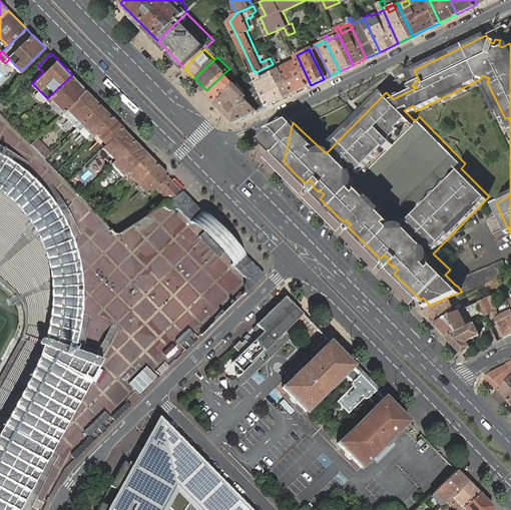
[(296,93),(311,85),(299,59),(287,65),(284,59),(280,61),(283,66),(296,93)]
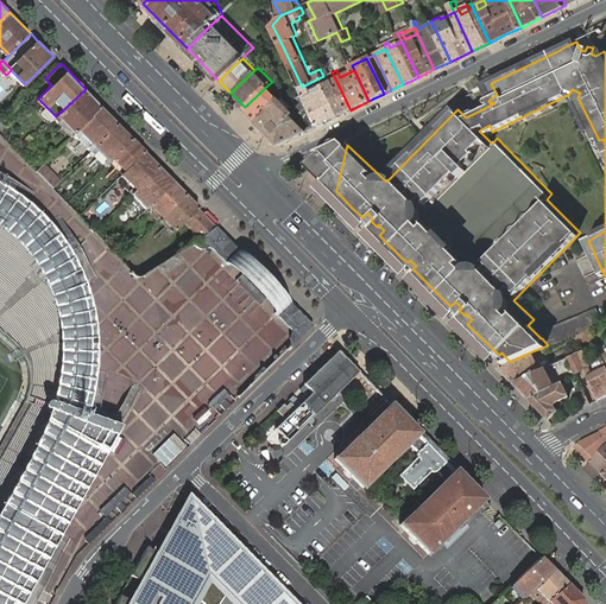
[(327,83),(341,114),(351,110),(335,78),(327,83)]
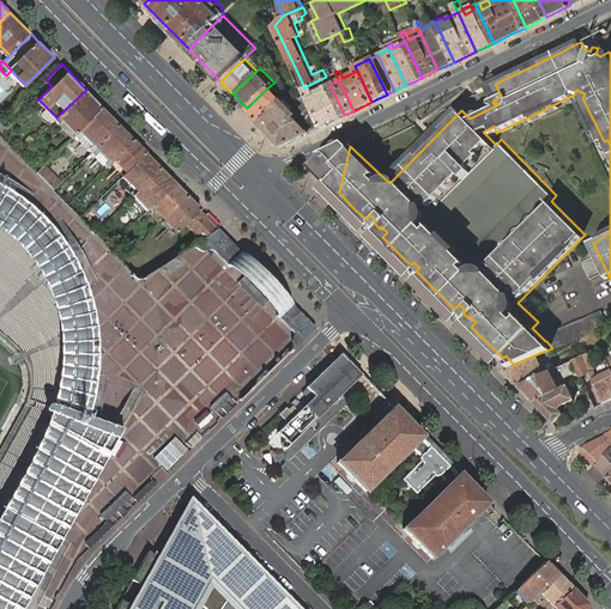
[(312,84),(304,87),(304,89),(307,95),(310,102),(313,105),(322,126),(344,115),(330,84),(315,91),(312,84)]
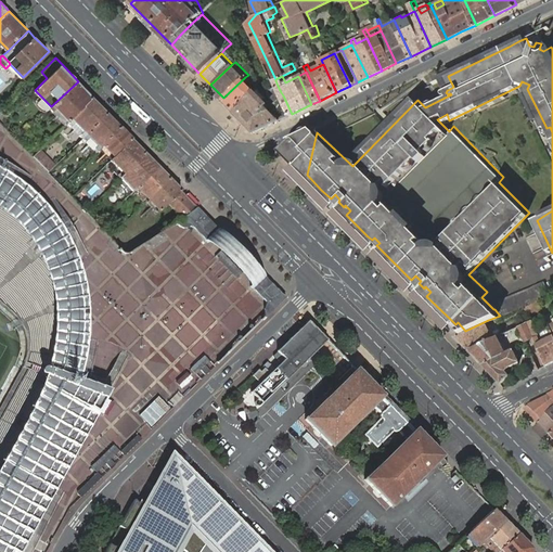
[(223,98),(235,111),(257,90),(245,77),(223,98)]
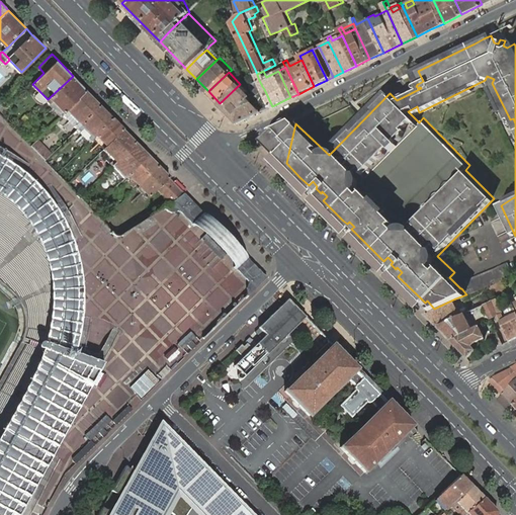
[(239,122),(272,106),(264,89),(262,86),(259,80),(257,75),(252,77),(256,84),(250,89),(248,87),(245,84),(243,81),(240,84),(220,103),(239,122)]
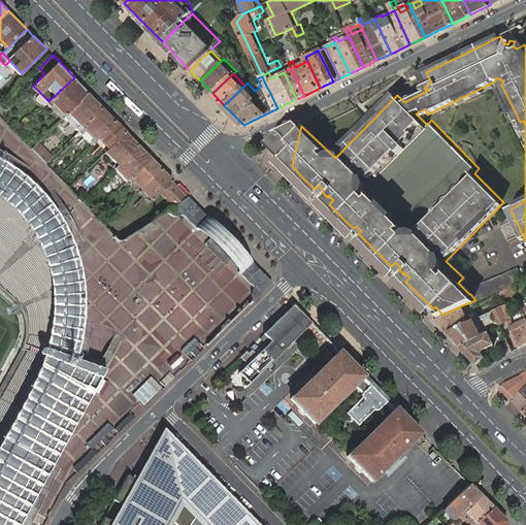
[(74,77),(48,101),(52,104),(54,102),(66,115),(89,92),(74,77)]
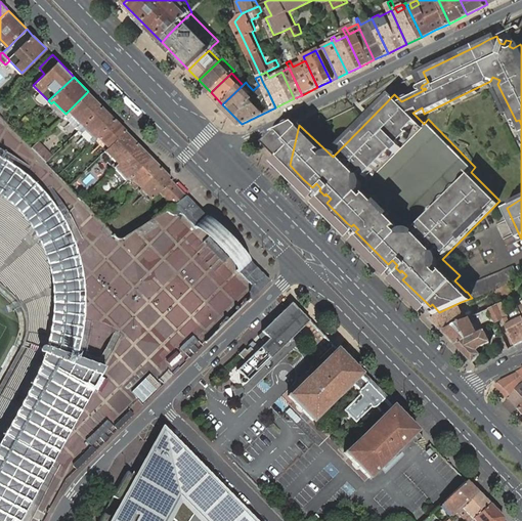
[(102,105),(88,91),(66,114),(69,117),(71,115),(79,123),(77,125),(80,128),(102,105)]
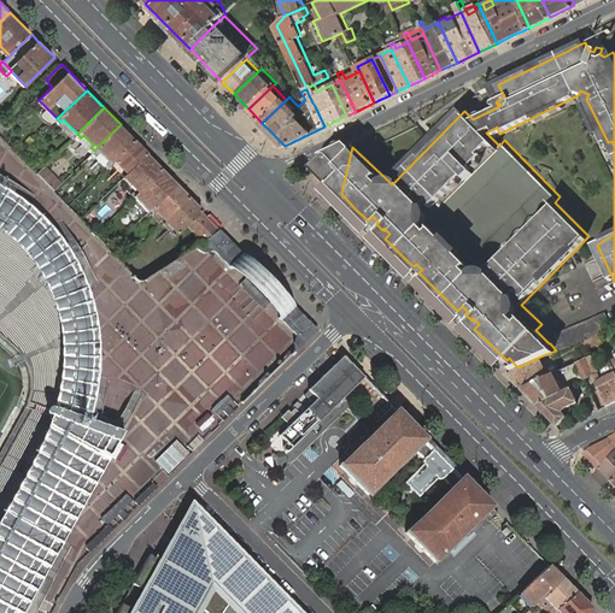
[(63,119),(60,122),(64,127),(66,129),(75,136),(77,134),(63,119)]
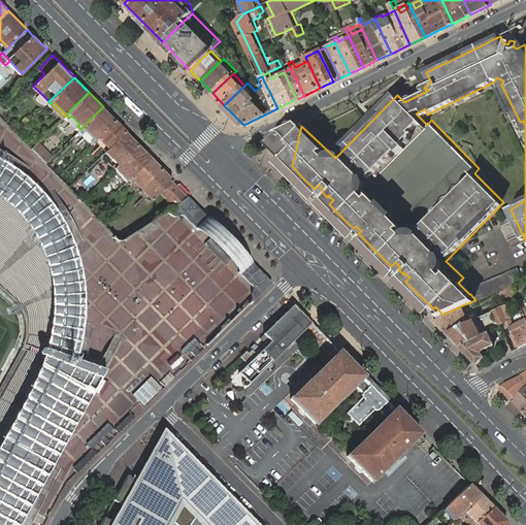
[(91,140),(93,142),(96,139),(99,136),(116,120),(103,106),(80,129),(83,132),(86,130),(93,137),(91,140)]
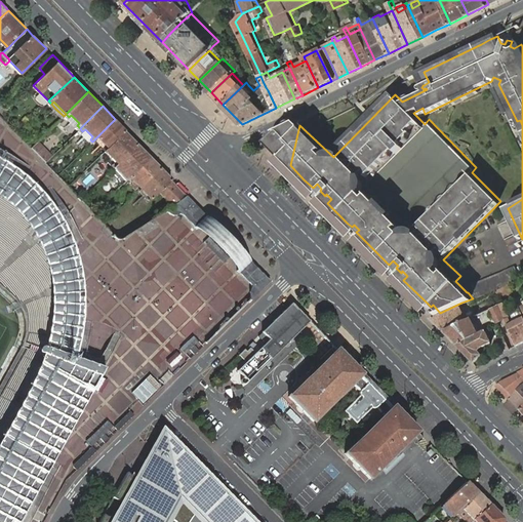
[(71,115),(69,117),(72,121),(73,122),(77,125),(79,123),(71,115)]
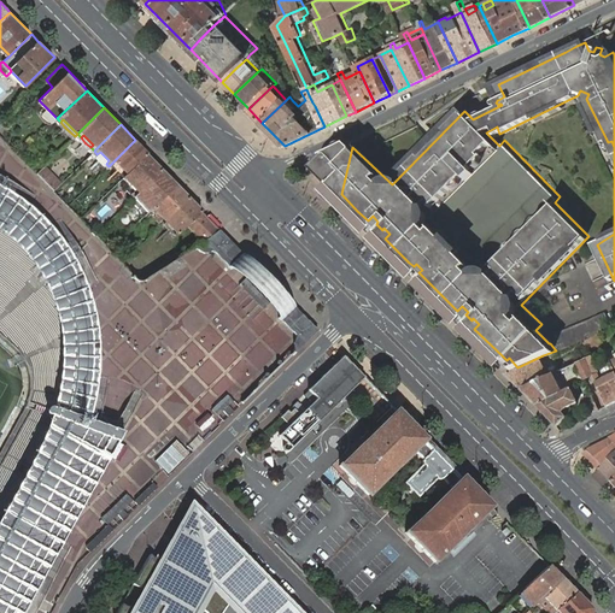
[(148,153),(135,140),(116,159),(129,171),(148,153)]
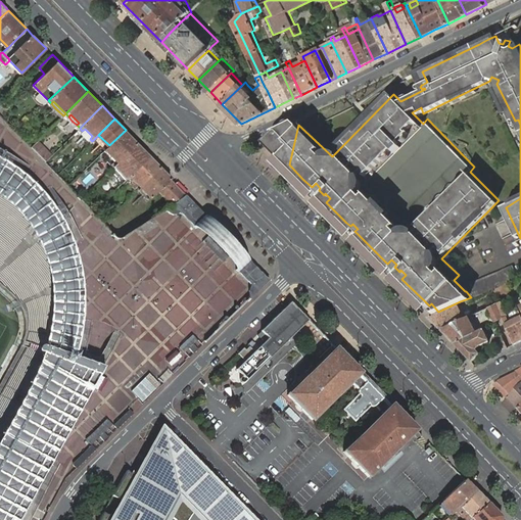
[(300,120),(277,130),(268,140),(266,138),(265,138),(265,139),(265,140),(267,141),(289,164),(298,125),(300,120)]
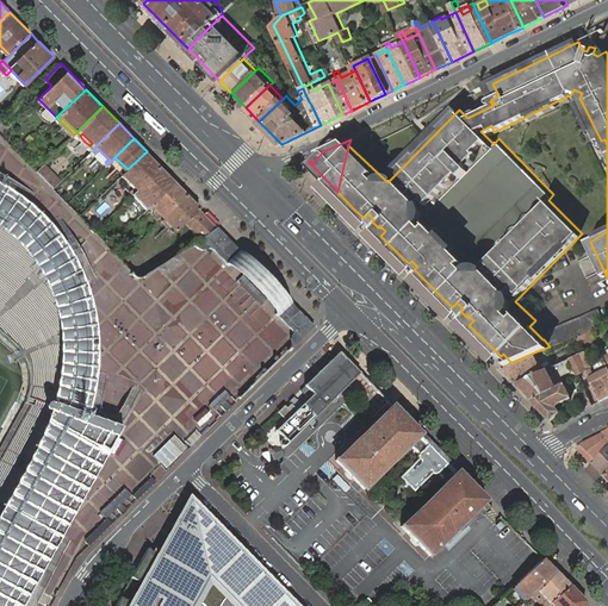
[(99,150),(95,152),(99,156),(101,158),(105,162),(107,158),(99,150)]
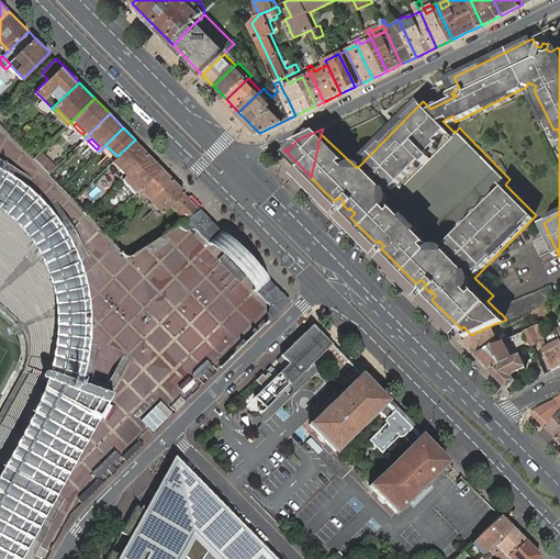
[(118,156),(114,160),(115,161),(125,170),(123,172),(125,176),(148,153),(135,140),(118,156)]
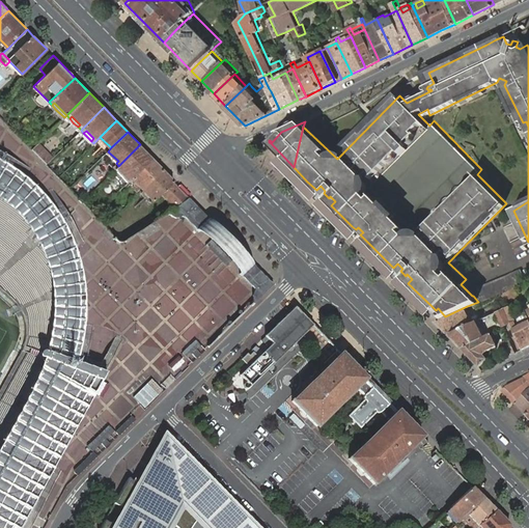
[(104,146),(108,151),(111,147),(100,137),(96,140),(102,144),(104,146)]
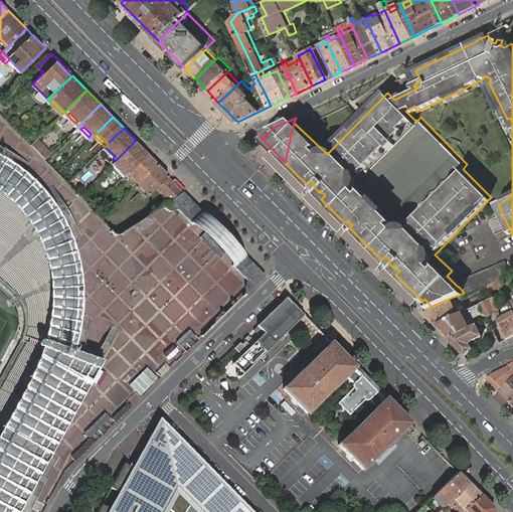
[(39,137),(32,143),(46,157),(53,151),(39,137)]
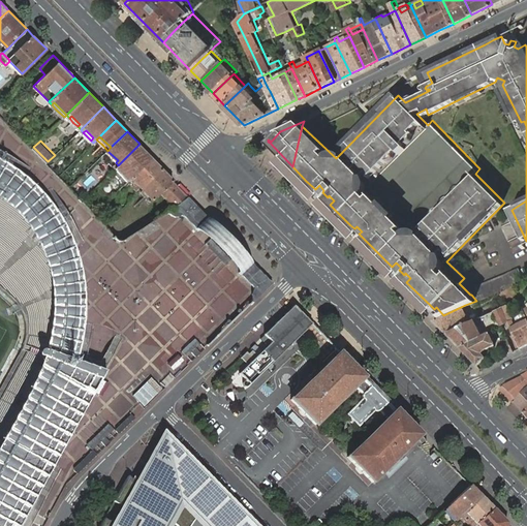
[(118,165),(116,167),(128,181),(128,180),(132,177),(152,157),(140,144),(118,165)]
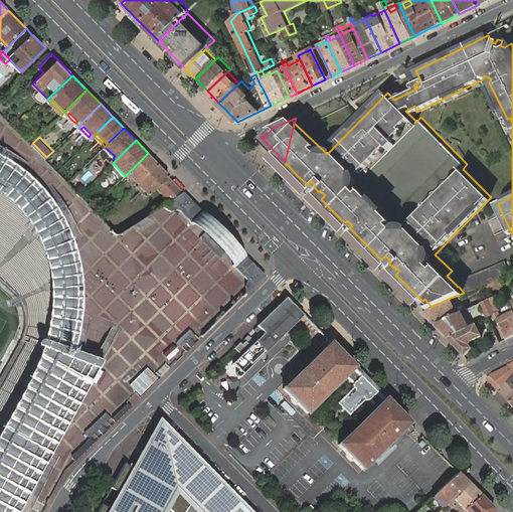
[(0,272),(1,274),(10,282),(17,289),(23,297),(27,304),(29,311),(29,318),(28,325),(26,332),(75,348),(76,345),(79,338),(81,326),(84,314),(84,308),(86,292),(84,278),(78,249),(72,231),(65,216),(61,211),(58,205),(52,196),(29,170),(8,156),(3,153),(0,151),(0,272)]
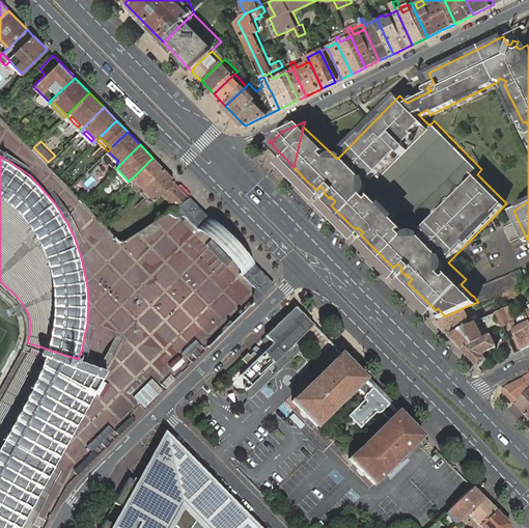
[(164,168),(152,158),(133,177),(143,189),(164,168)]
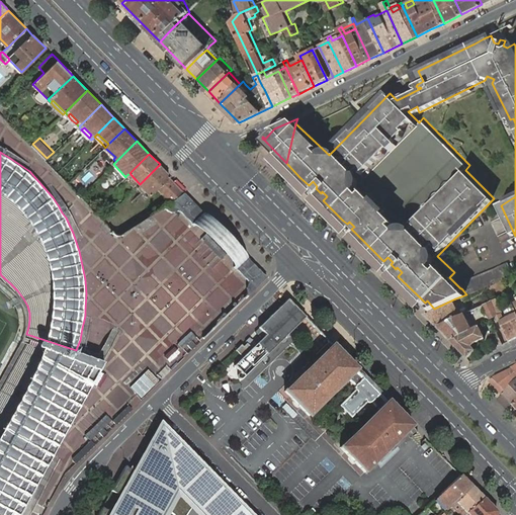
[(157,189),(161,193),(175,180),(171,175),(160,164),(140,184),(138,186),(141,189),(143,187),(148,191),(145,194),(148,196),(157,189)]
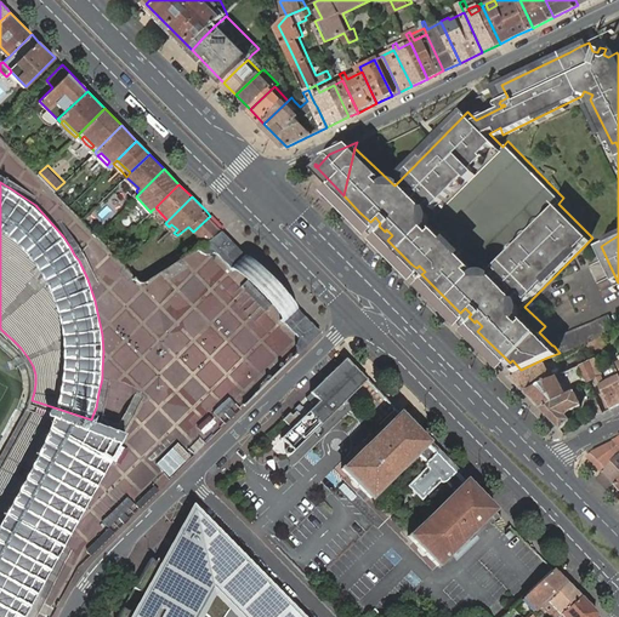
[(153,213),(164,224),(165,223),(168,221),(155,207),(151,211),(153,213)]
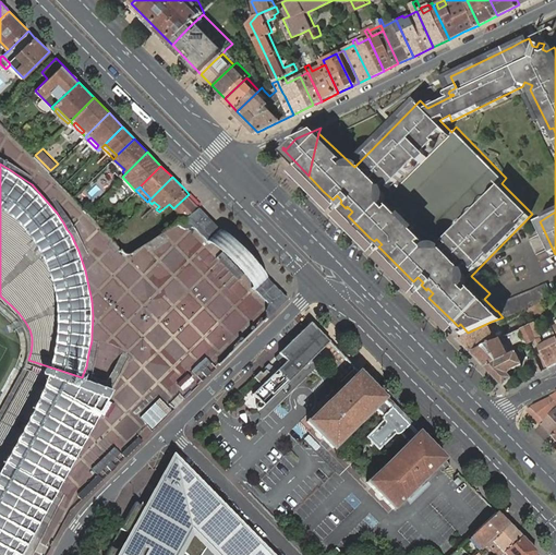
[(333,200),(323,191),(321,193),(329,202),(333,200)]
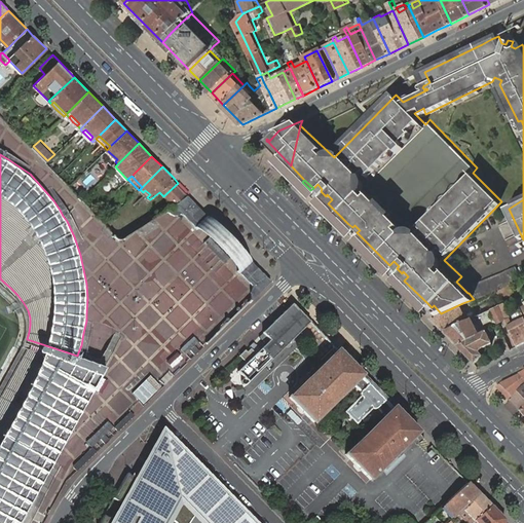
[(163,196),(172,204),(188,193),(178,183),(163,196)]
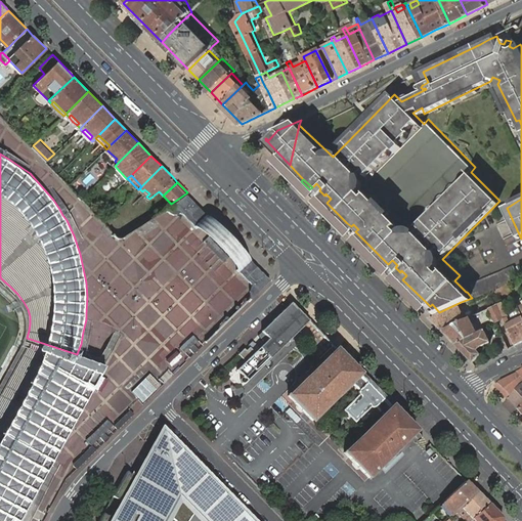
[(314,194),(319,200),(324,196),(319,190),(314,194)]
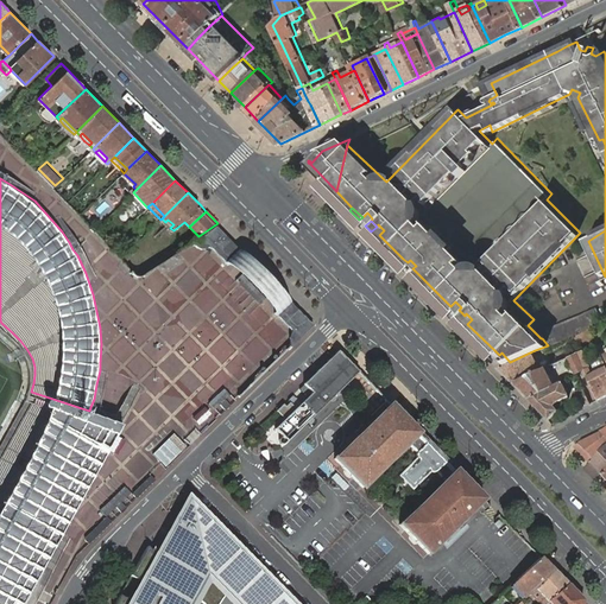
[(199,236),(193,240),(196,243),(197,242),(200,246),(202,247),(206,247),(208,246),(210,245),(212,246),(213,245),(231,262),(237,256),(244,249),(218,223),(199,236)]
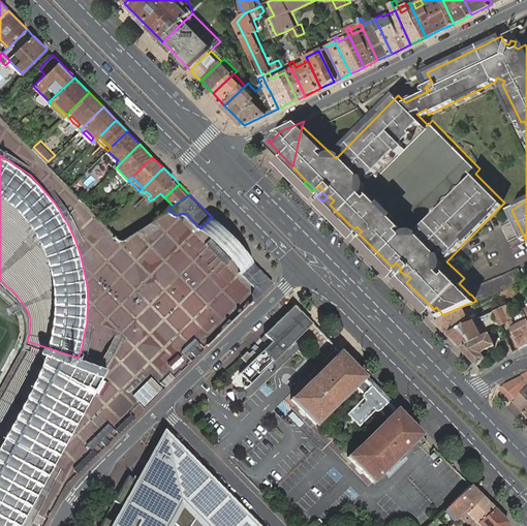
[(345,224),(347,222),(330,205),(328,207),(345,224)]
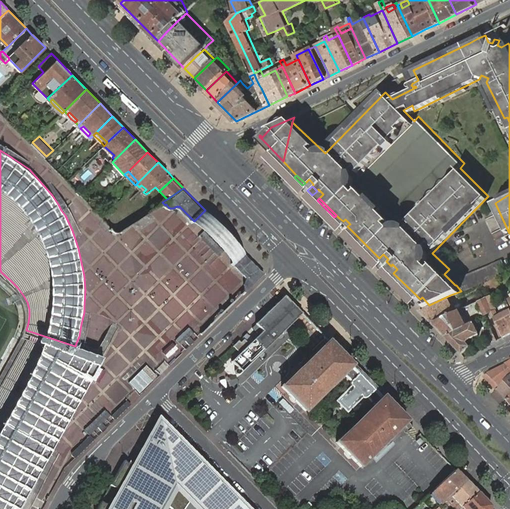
[(199,216),(194,221),(213,241),(233,261),(238,255),(244,250),(224,230),(205,210),(199,216)]
